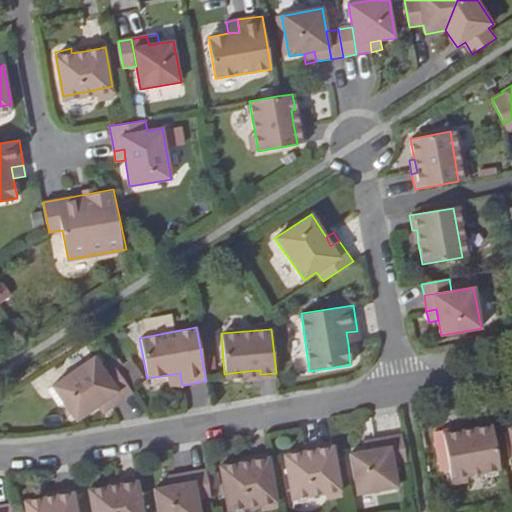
[(359,342),(357,331),(346,332),(348,344),(359,342)]
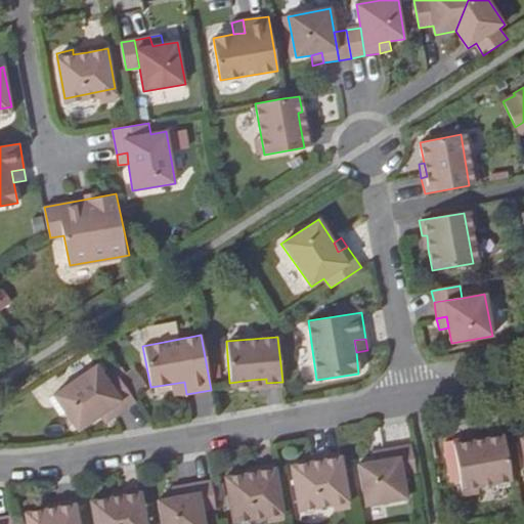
[(135,400),(115,370),(105,377),(96,364),(52,394),(78,430),(100,415),(110,408),(115,416),(135,400)]
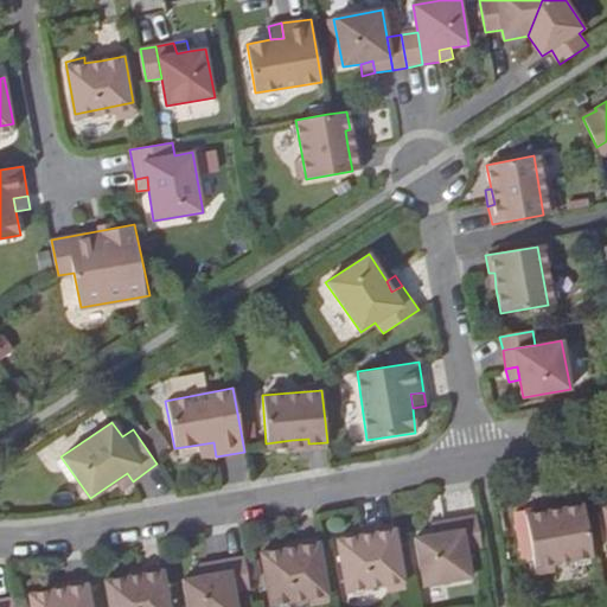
[(213,442),(198,445),(200,459),(216,457),(213,442)]
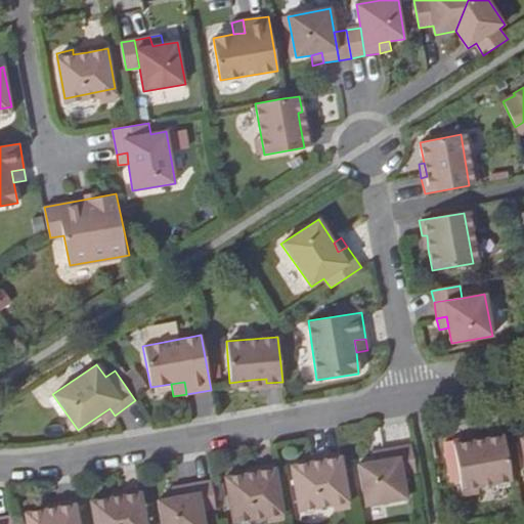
[(110,408),(100,415),(106,422),(115,416),(110,408)]
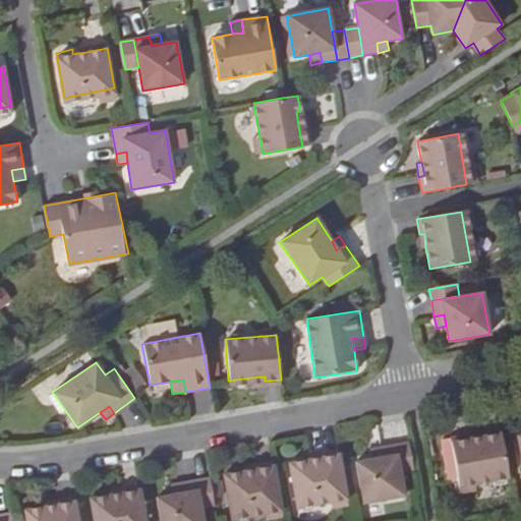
[(458,481),(508,473),(501,433),(478,437),(466,439),(465,435),(450,437),(458,481)]
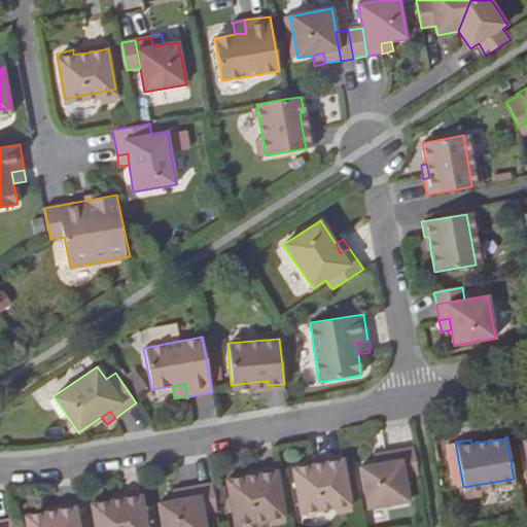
[(405,478),(417,475),(412,447),(399,449),(405,478)]
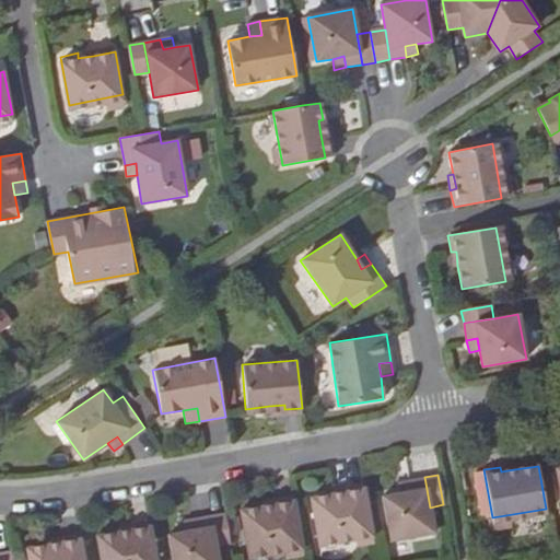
[(434,532),(430,508),(424,477),(407,480),(410,491),(397,492),(382,496),(389,540),(434,532)]
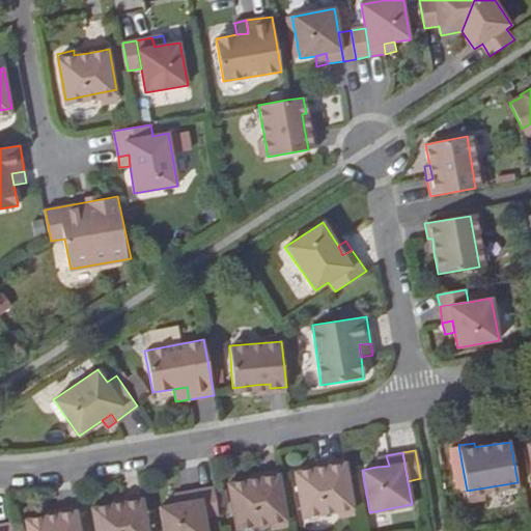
[(374,457),(376,467),(389,466),(386,455),(374,457)]
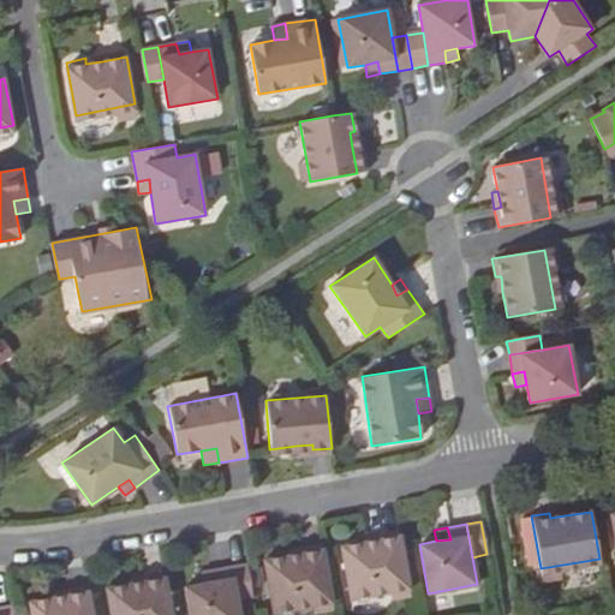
[(350,592),(407,583),(399,530),(381,533),(381,539),(366,542),(341,544),(350,592)]
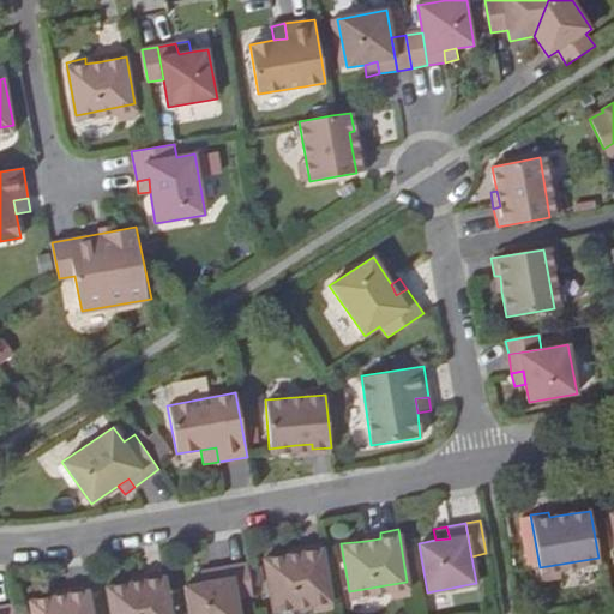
[(272,606),(331,596),(321,543),(302,546),(304,552),(287,554),(263,558),(272,606)]
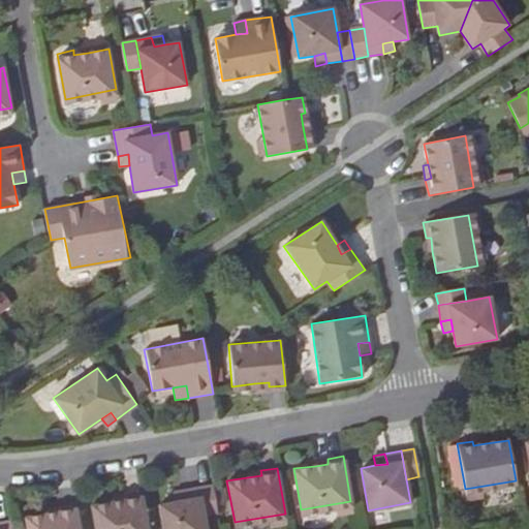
[(206,516),(217,512),(212,485),(199,487),(206,516)]
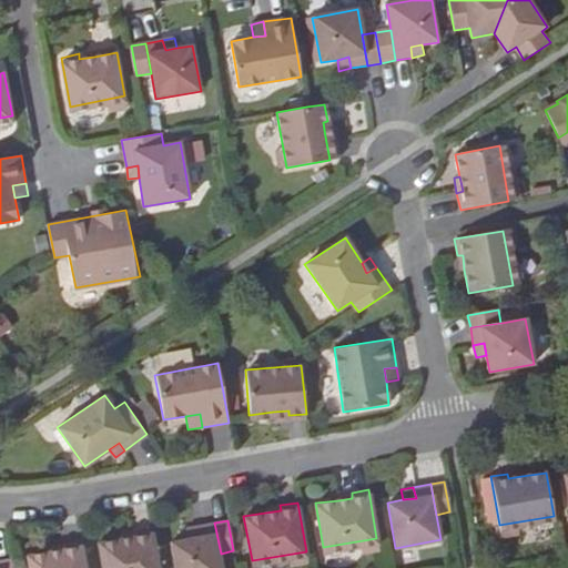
[(222,567),(221,554),(214,523),(196,526),(199,536),(188,538),(171,540),(175,567),(222,567)]
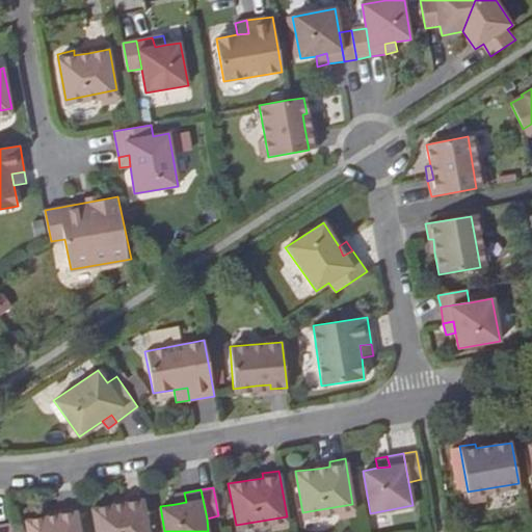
[(174,494),(176,504),(186,502),(184,493),(174,494)]
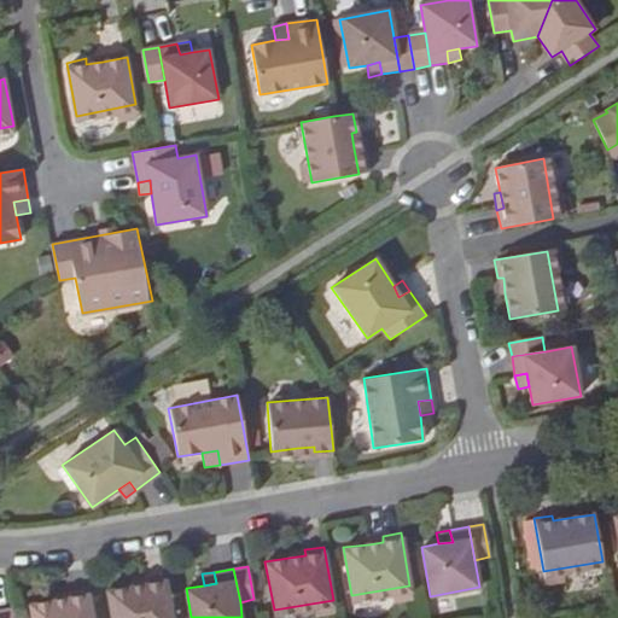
[(109,617),(172,617),(164,575),(146,578),(146,583),(130,586),(105,589),(109,617)]
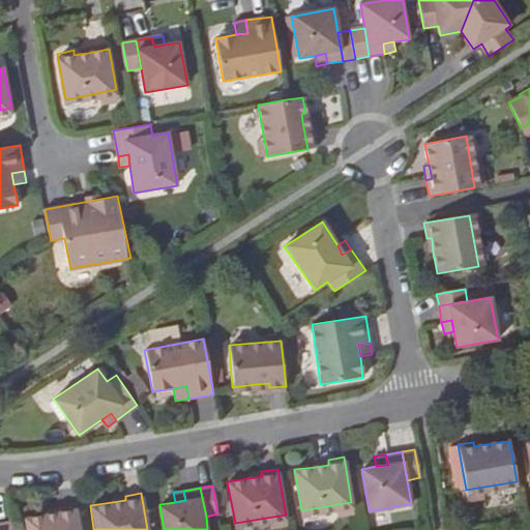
[(27,529),(79,529),(75,504),(59,507),(60,512),(47,514),(25,518),(27,529)]
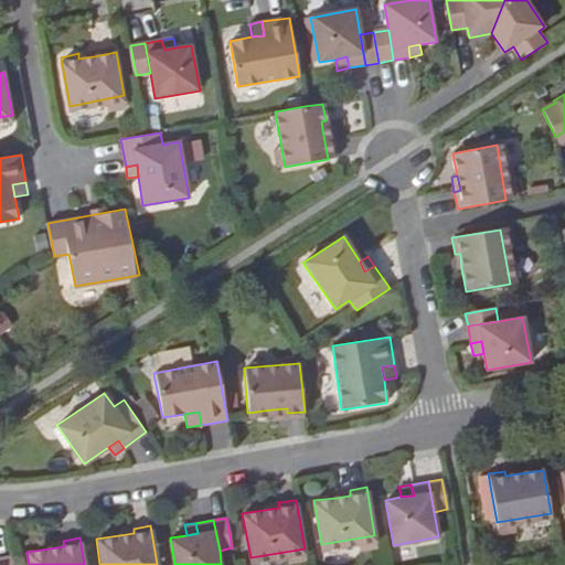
All buildings are outlined.
